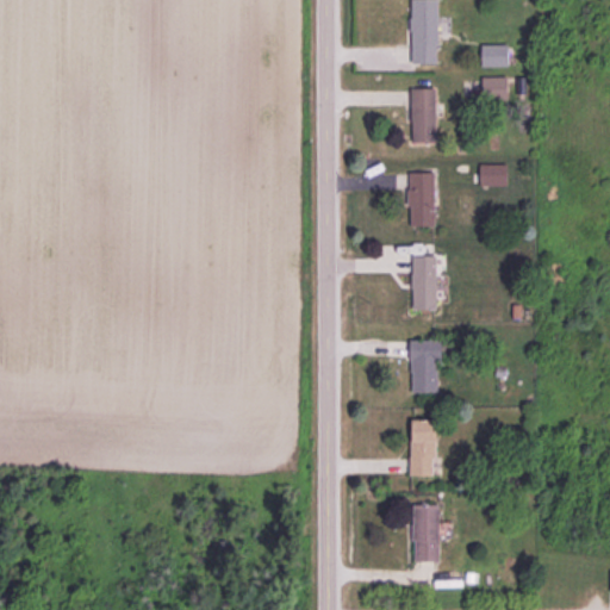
[(436,0),(410,0),(411,63),(437,63),(436,0)]
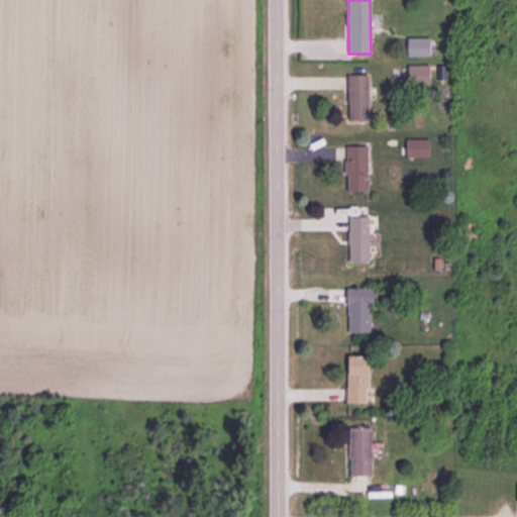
[(408,65),(408,84),(429,83),(428,64),(408,65)]
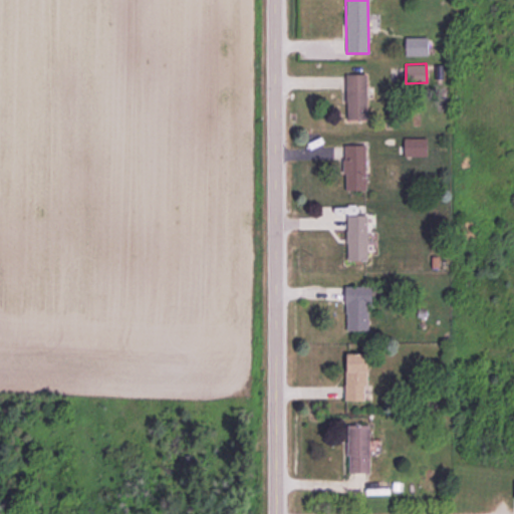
[(365,73),(345,73),(346,119),(367,118),(365,73)]
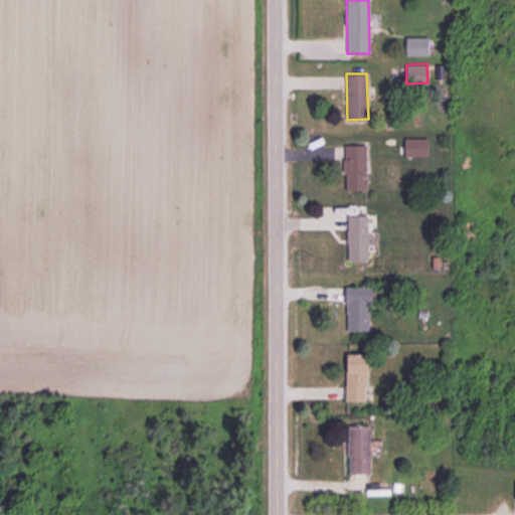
[(366,190),(365,145),(344,145),(345,190),(366,190)]
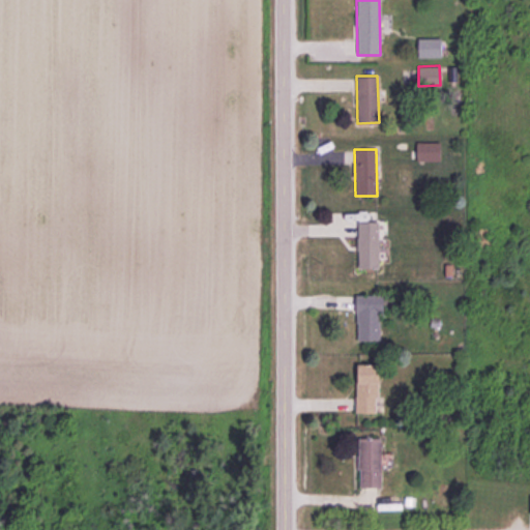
[(379,268),(378,222),(357,223),(358,268),(379,268)]
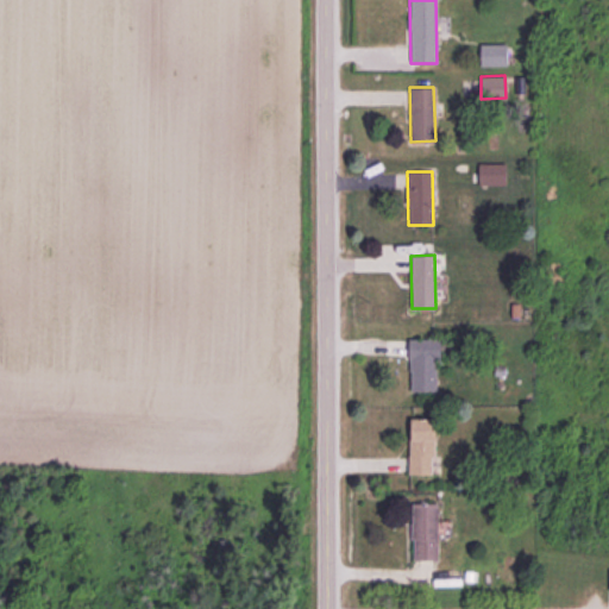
[(408,339),(409,391),(438,391),(437,339),(408,339)]
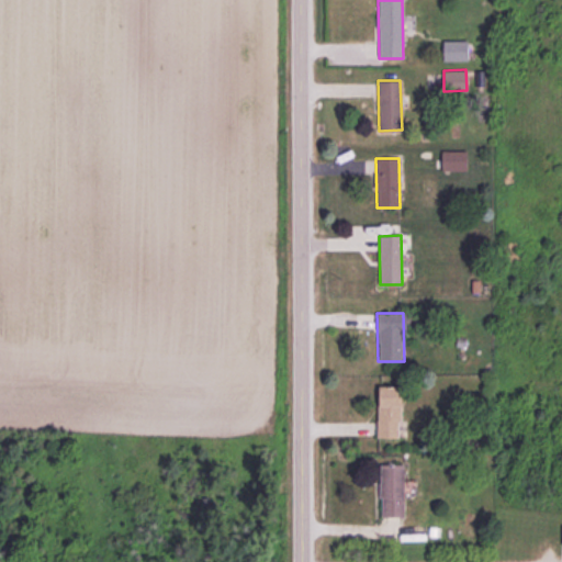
[(377,438),(400,438),(401,386),(378,385),(377,438)]
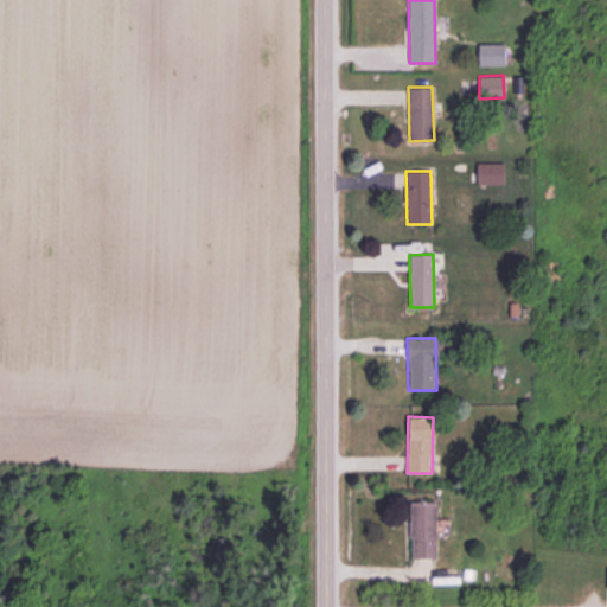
[(410,557),(435,558),(435,503),(410,502),(410,557)]
